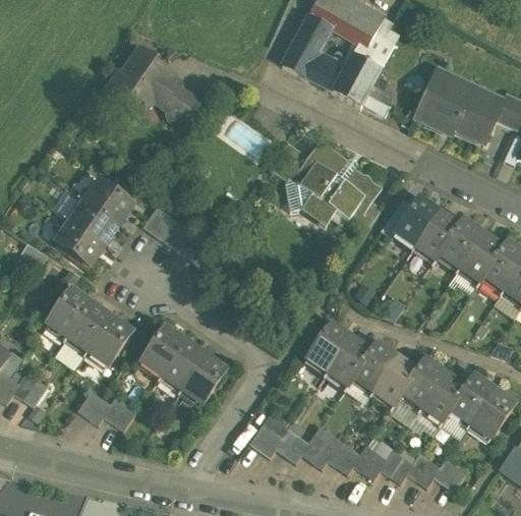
[(315,0),(308,13),(330,24),(342,0),(315,0)]
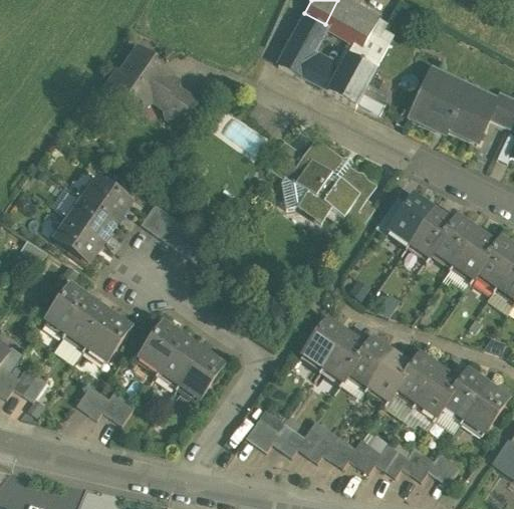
[(337,0),(325,24),(327,25),(354,39),(363,44),(371,29),(368,27),(376,12),(353,0),(337,0)]
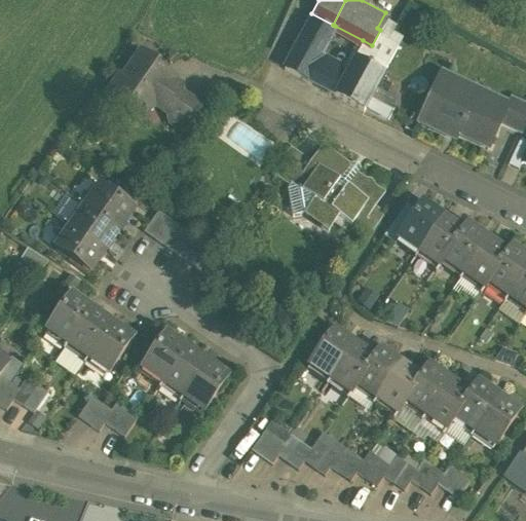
[(285,65),(307,77),(320,52),(335,26),(333,25),(311,13),(285,65)]
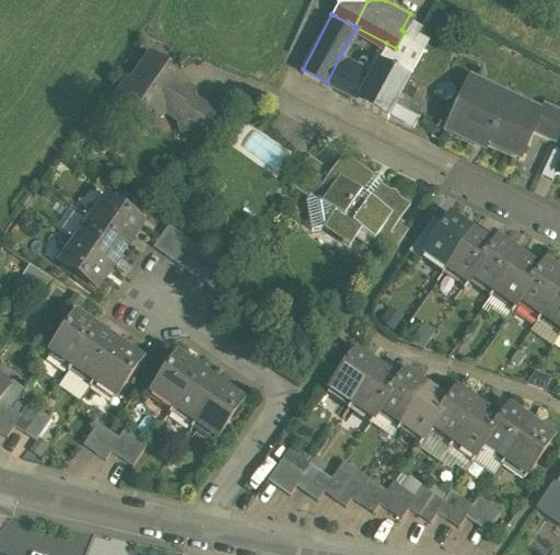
[(386,43),(378,57),(409,73),(417,59),(396,48),(386,43)]
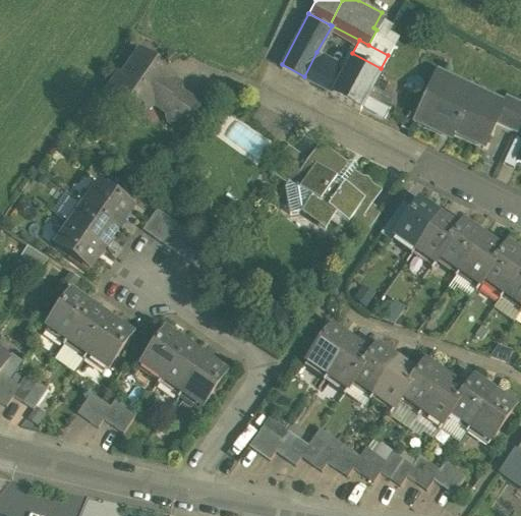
[(156,57),(141,47),(123,72),(120,69),(107,88),(117,95),(114,99),(137,115),(147,103),(143,101),(149,94),(161,103),(176,81),(179,77),(154,60),(156,57)]
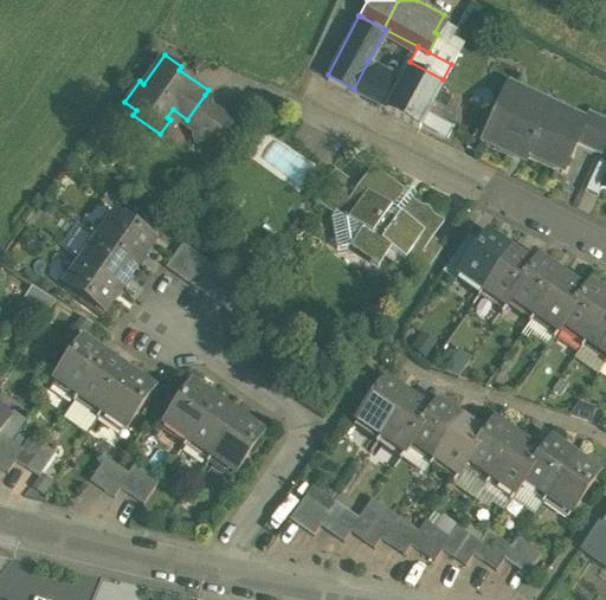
[(354,89),(387,105),(401,77),(368,60),(354,89)]
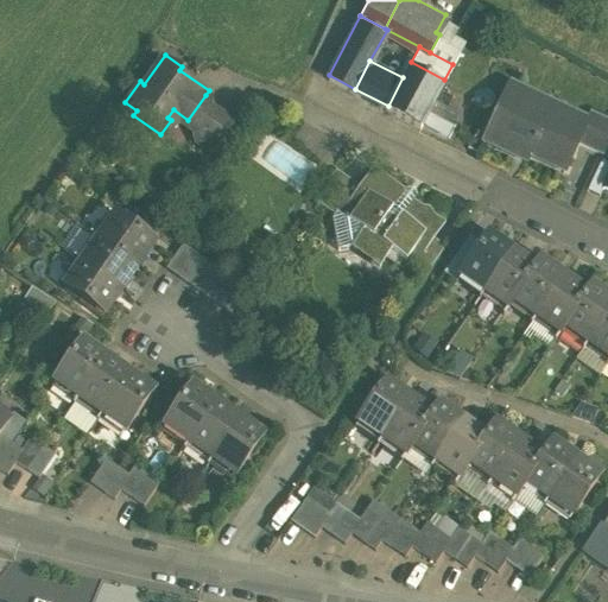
[(444,80),(411,62),(403,77),(388,106),(420,122),(424,118),(450,132),(456,119),(456,118),(461,109),(436,96),(444,80)]
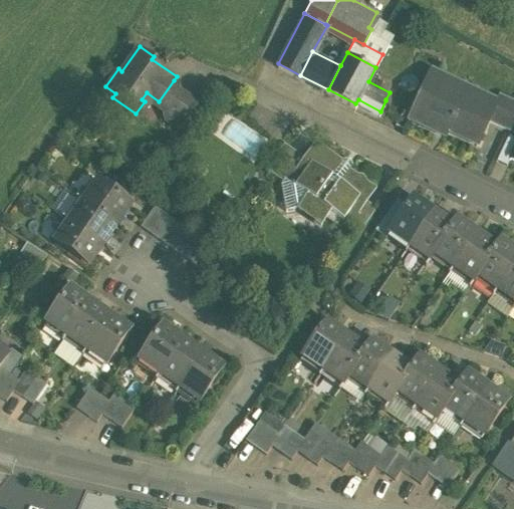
[(495,105),(465,91),(468,83),(431,66),(408,118),(410,119),(411,118),(423,123),(422,124),(433,130),(437,121),(448,126),(447,130),(477,144),(489,117),(495,105)]
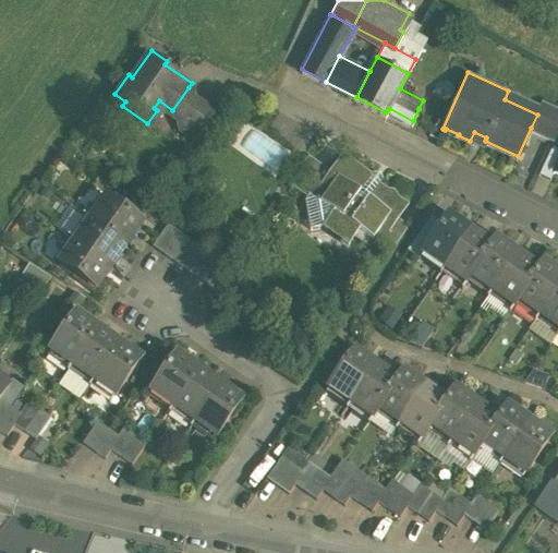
[(189,87),(172,110),(182,117),(177,124),(195,136),(216,107),(189,87)]
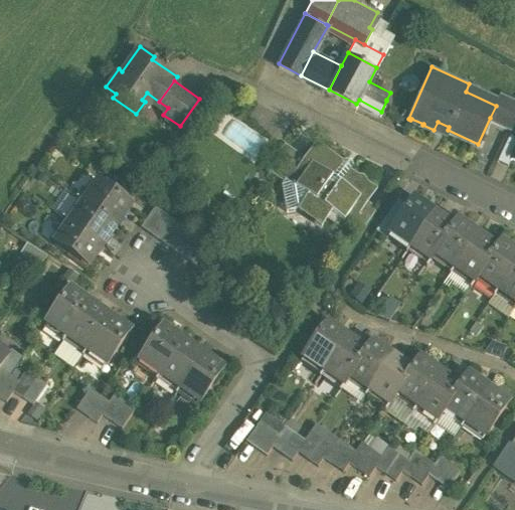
[(490,118),(511,128),(514,119),(514,100),(501,94),(496,106),(490,118)]
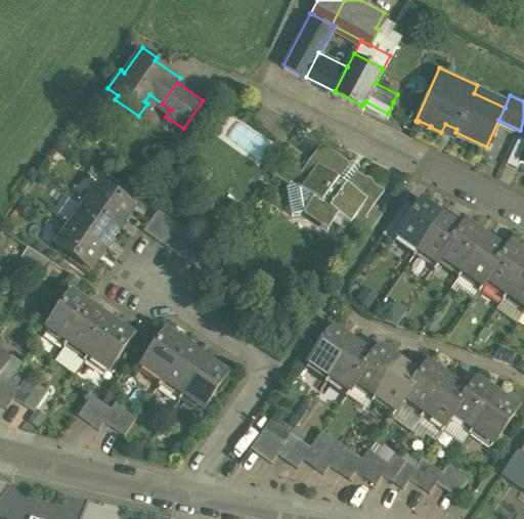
[(507,162),(517,167),(521,158),(523,150),(523,138),(519,136),(507,162)]
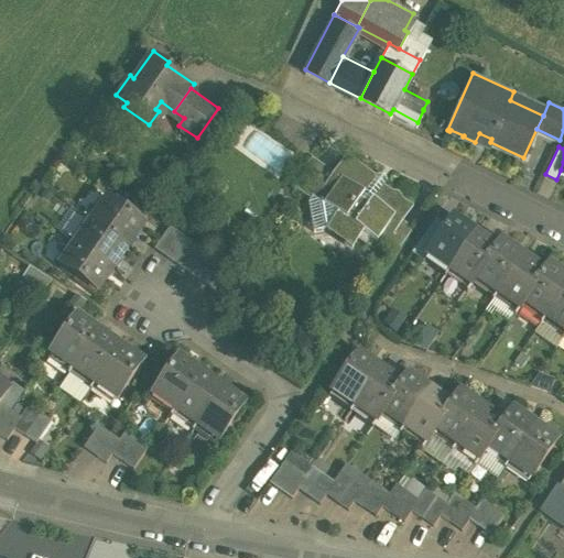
[(390,190),(373,178),(376,175),(346,155),(334,173),(316,197),(313,194),(310,199),(315,228),(328,226),(353,243),(362,229),(383,243),(400,219),(410,205),(400,197),(398,190),(391,190),(390,190)]
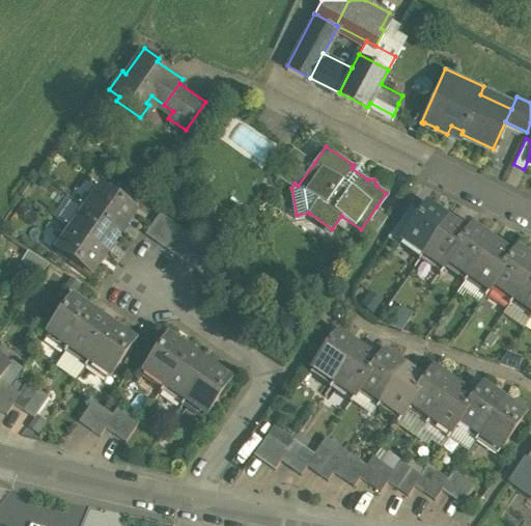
[(295,183),(298,186),(314,163),(295,149),(279,172),(295,183)]
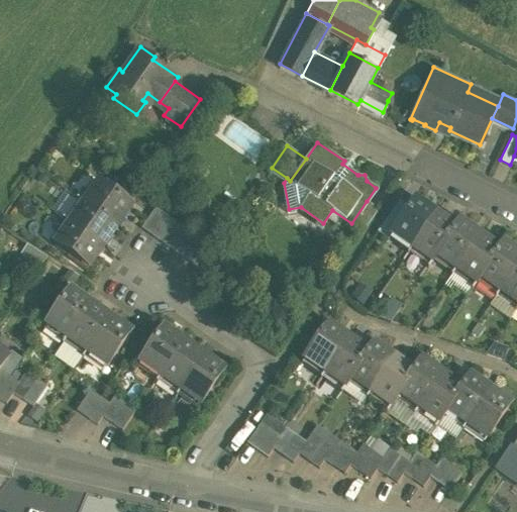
[(132,204),(97,180),(83,200),(117,224),(132,204)]
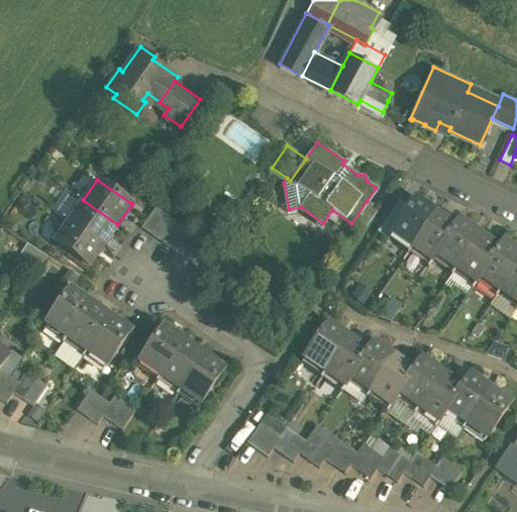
[(435,210),(415,196),(409,204),(391,231),(392,231),(411,245),(435,210)]
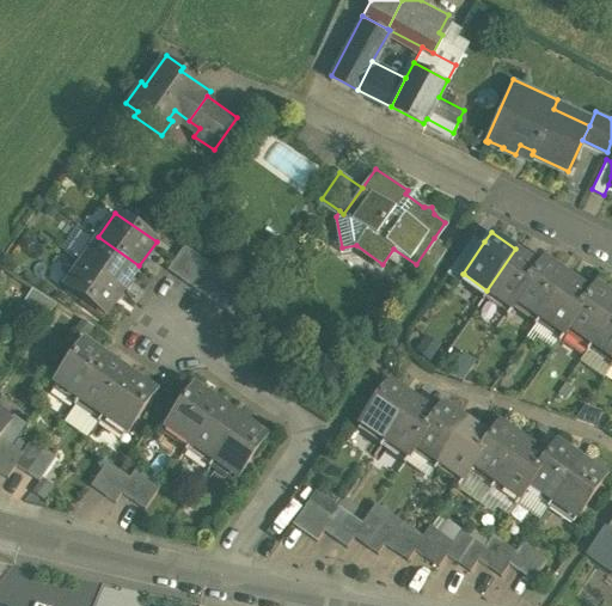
[(472,233),(446,271),(460,280),(464,274),(463,274),(484,242),(472,233)]
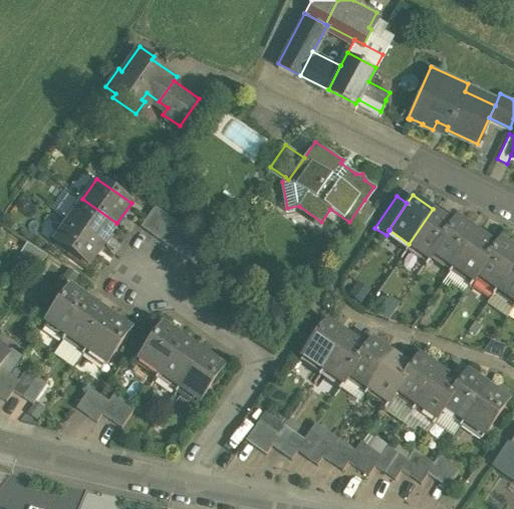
[(116,223),(82,199),(68,219),(103,243),(116,223)]
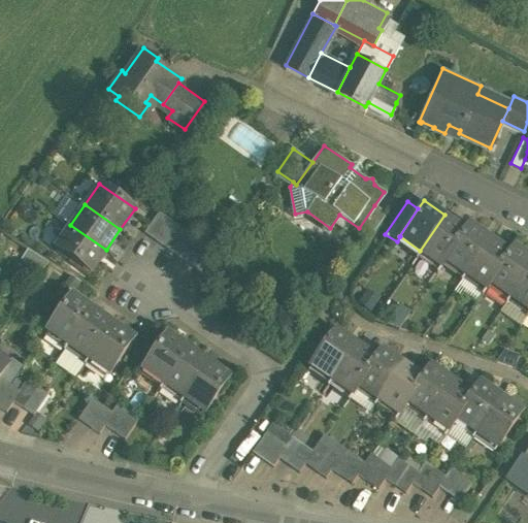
[(374,205),(359,228),(368,235),(384,213),(374,205)]
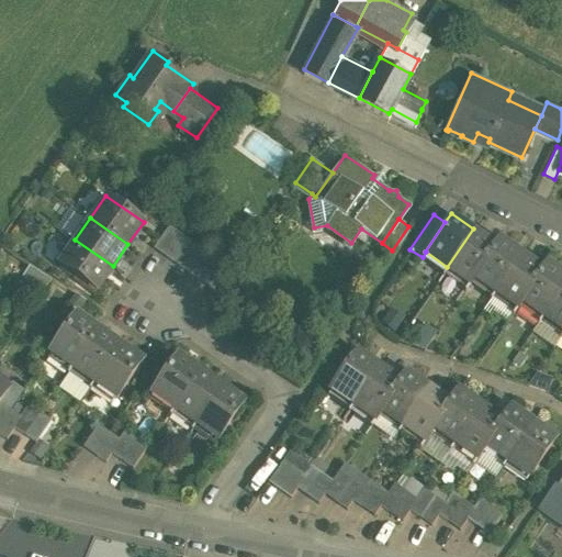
[(165,253),(180,231),(169,223),(154,245),(165,253)]
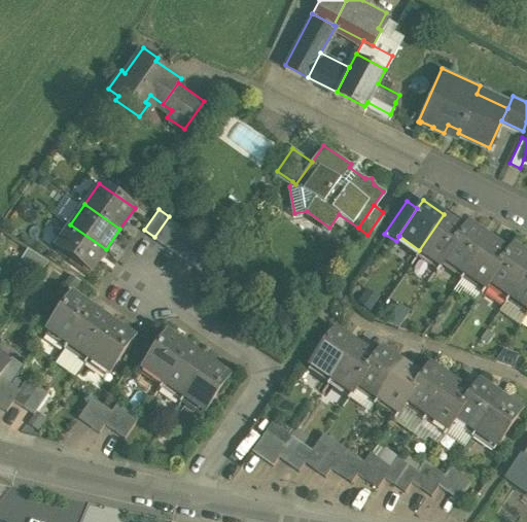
[(463,228),(444,214),(419,250),(441,265),(445,258),(444,257),(464,229),(463,228)]
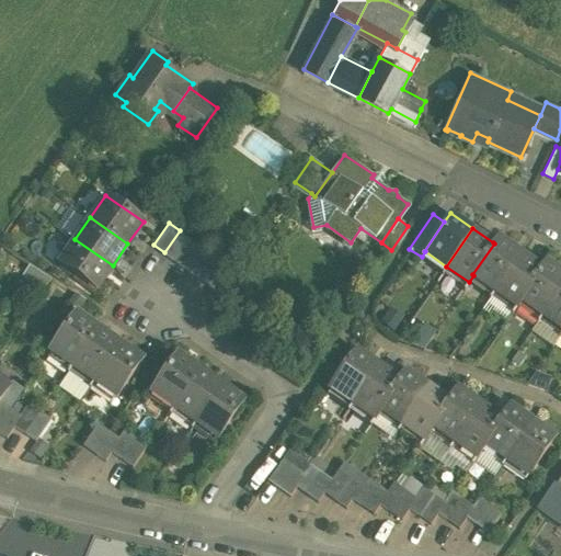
[(175,260),(191,238),(180,230),(164,252),(175,260)]
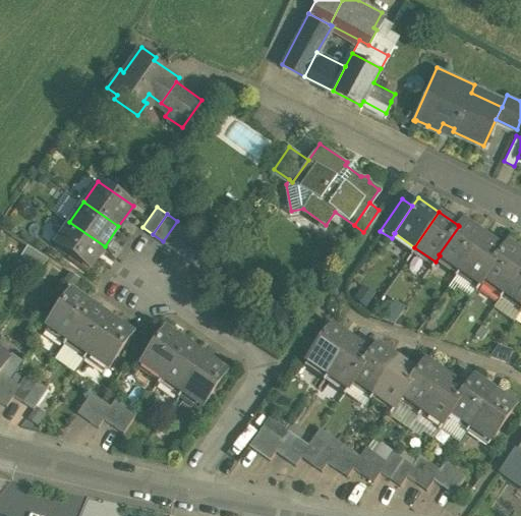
[(483,234),(462,219),(458,225),(459,226),(439,254),(440,255),(459,269),(483,234)]
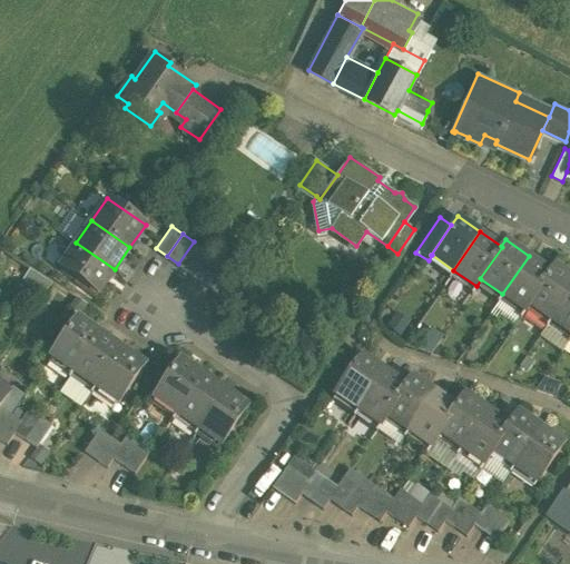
[(189,271),(204,249),(194,241),(178,264),(189,271)]
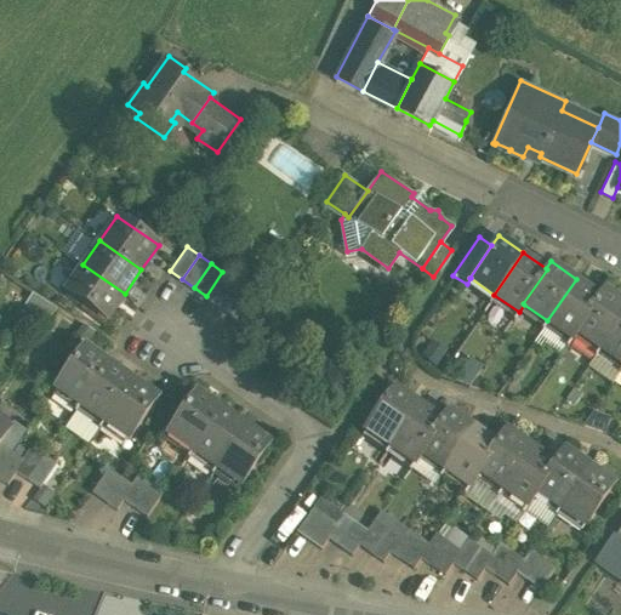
[(125,294),(83,265),(66,289),(108,318),(125,294)]
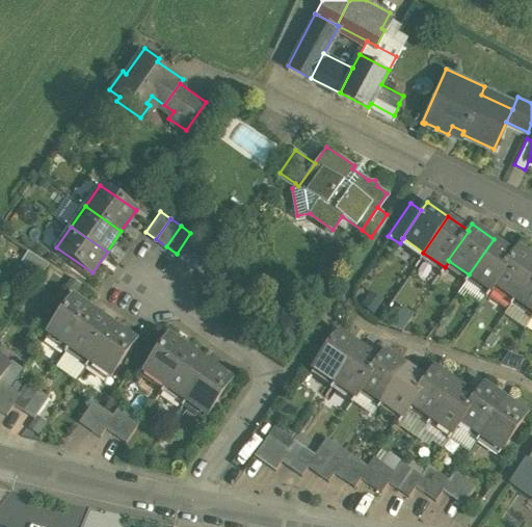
[(186,261),(201,240),(190,233),(177,254),(186,261)]
